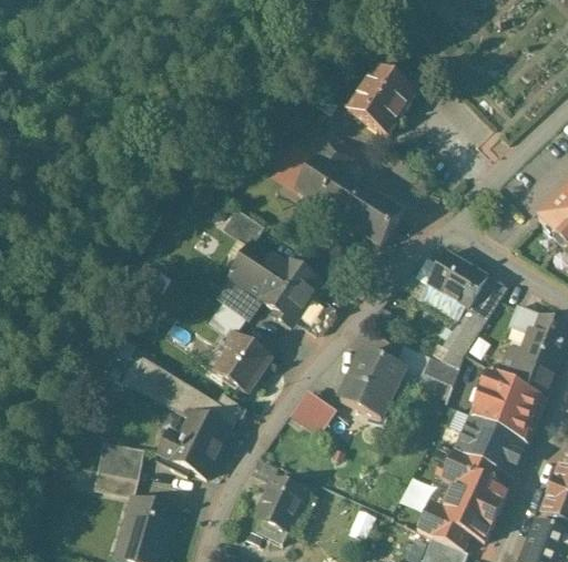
[(389,52),(368,39),(362,49),(383,62),(389,52)]
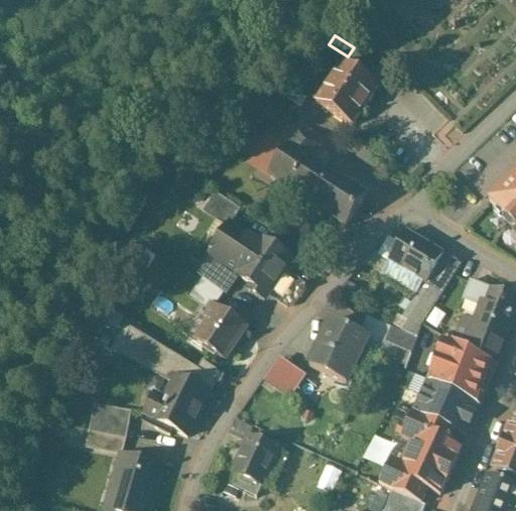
[(379,84),(342,59),(327,83),(323,81),(316,89),(321,92),(315,100),(353,124),(379,84)]
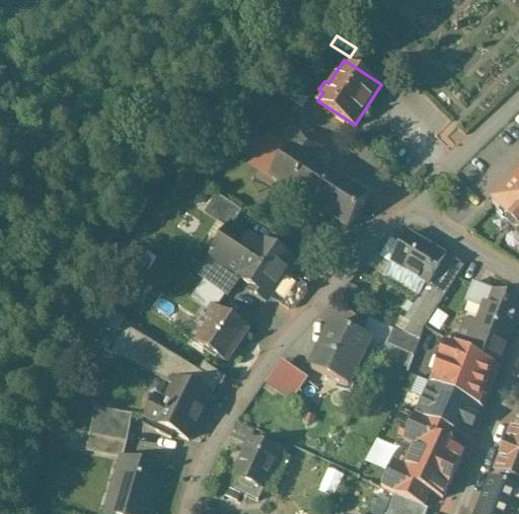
[(308,94),(281,77),(275,86),(302,104),(308,94)]
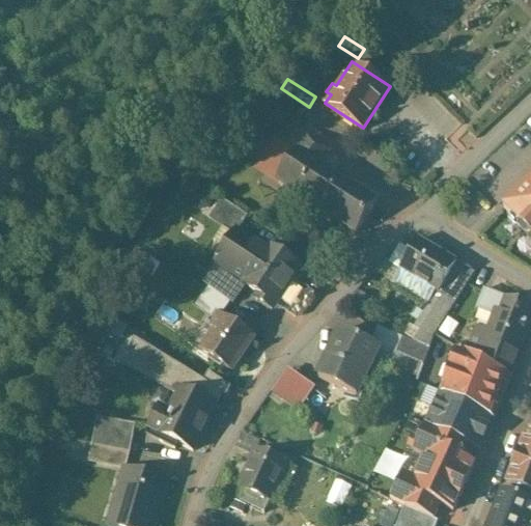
[(320,144),(307,135),(299,147),(313,157),(320,144)]
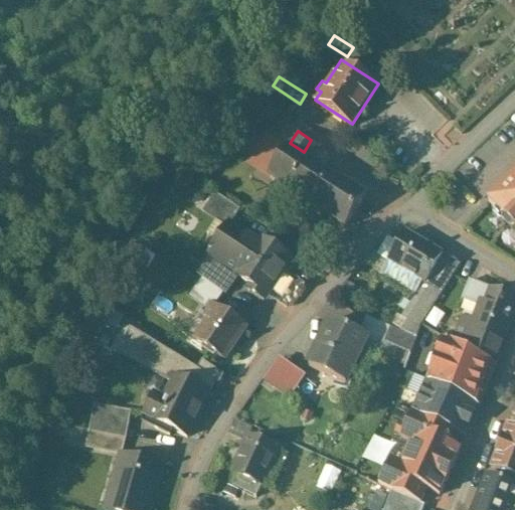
[(290,143),(288,142),(268,173),(311,201),(308,205),(322,214),(325,210),(345,223),(365,192),(304,152),(290,143)]
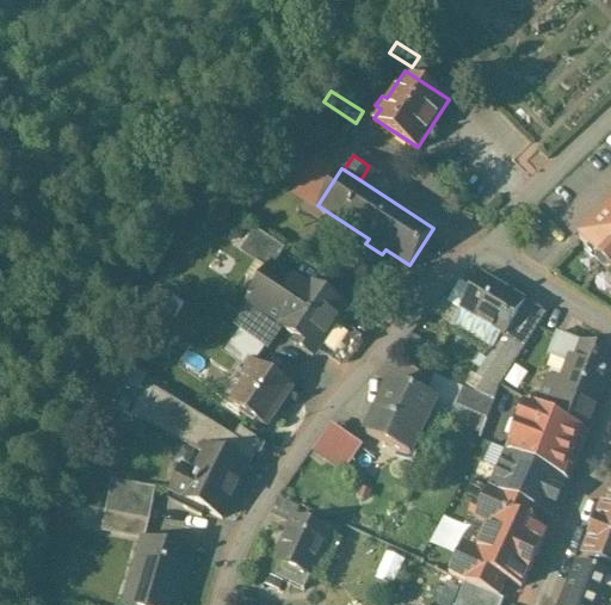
[(610,205),(580,238),(610,269),(610,205)]
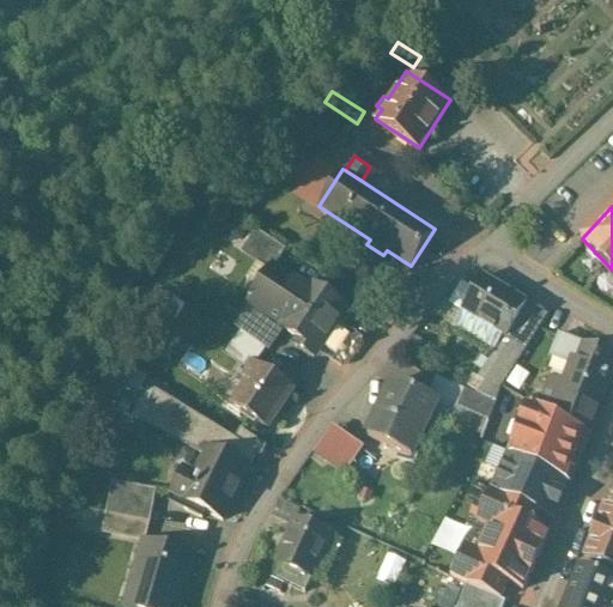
[(286,246),(256,226),(247,240),(277,260),(286,246)]
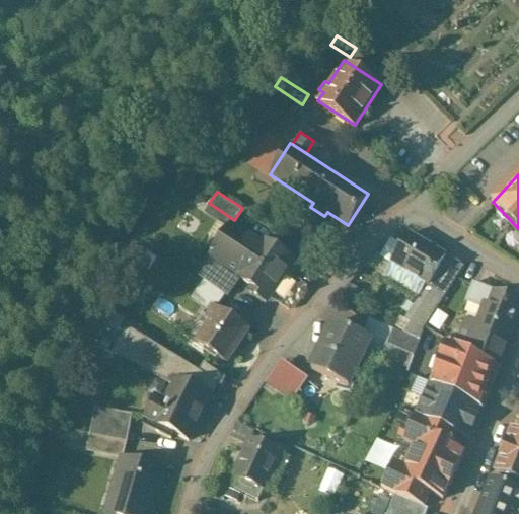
[(260,242),(231,223),(211,253),(239,273),(260,242)]
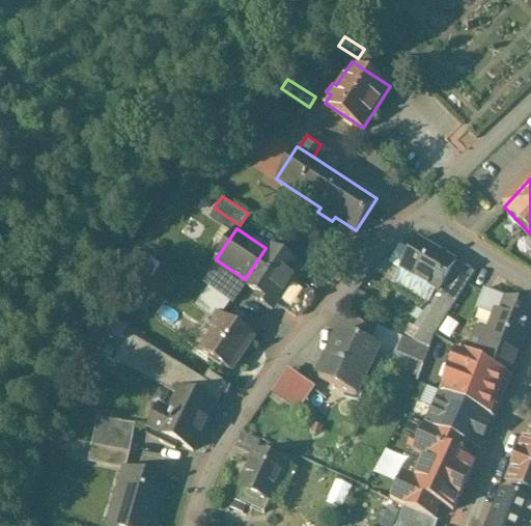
[(474,269),(418,236),(399,266),(443,292),(455,299),(474,269)]
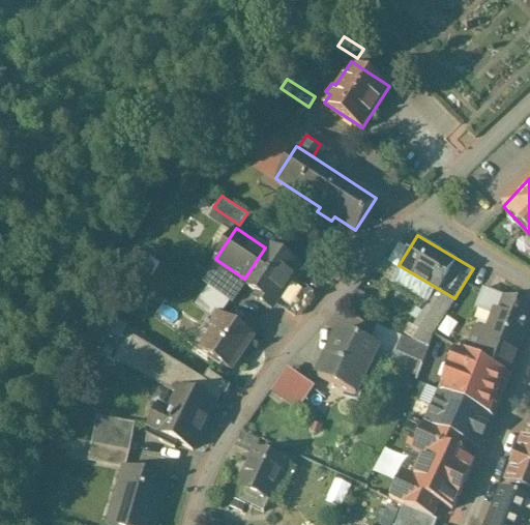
[(244,279),(243,281),(274,301),(290,279),(289,278),(298,263),(299,264),(300,263),(268,242),(265,248),(244,279)]
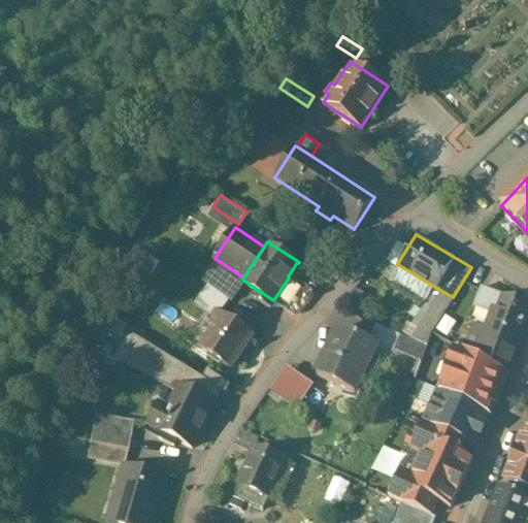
[(240,285),(210,266),(202,279),(231,299),(240,285)]
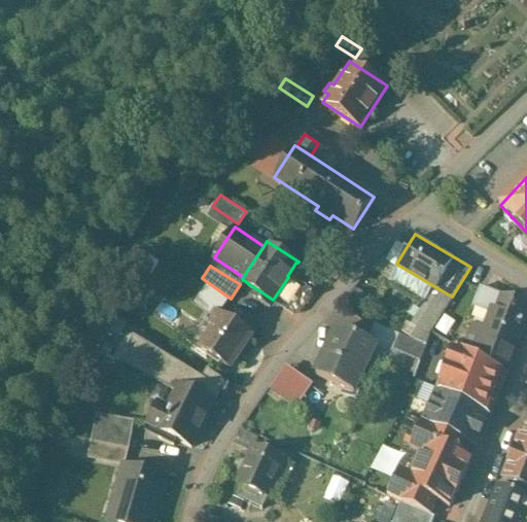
[(500,291),(480,283),(472,304),(493,312),(485,331),(473,326),(464,348),(493,362),(505,368),(526,312),(526,301),(500,290),(500,291)]
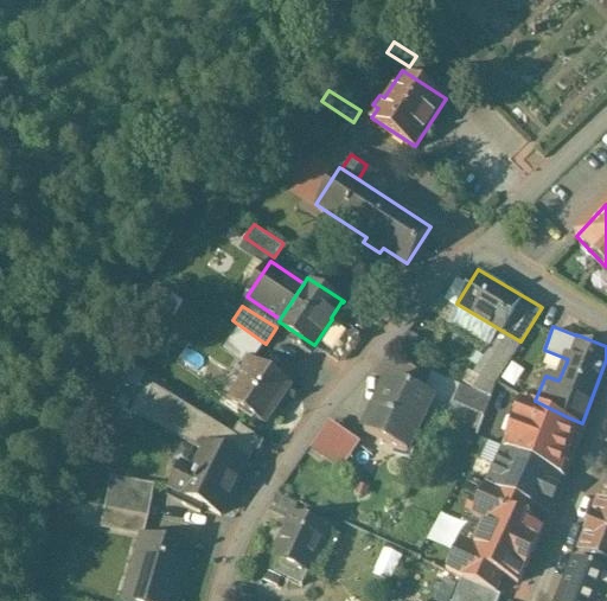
[(521,341),(506,333),(471,387),(490,395),(502,370),(521,341)]
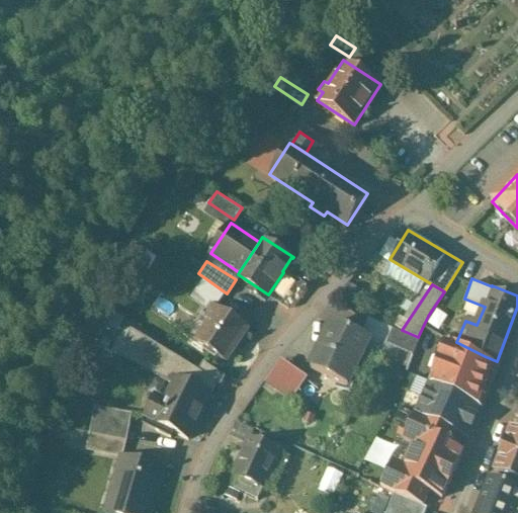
[(248,326),(213,304),(205,316),(210,319),(196,339),(226,359),(248,326)]
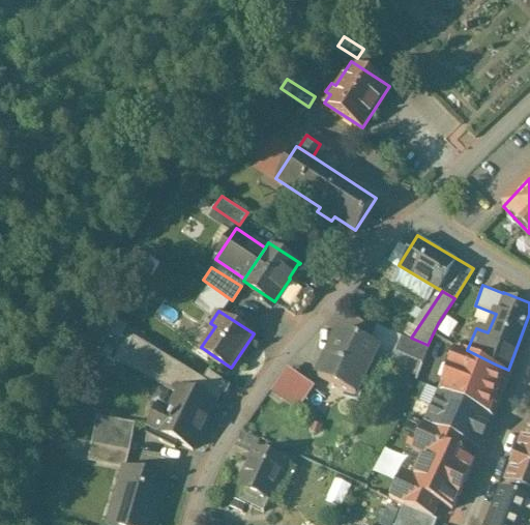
[(206,320),(193,342),(201,347),(215,326),(210,323),(206,320)]
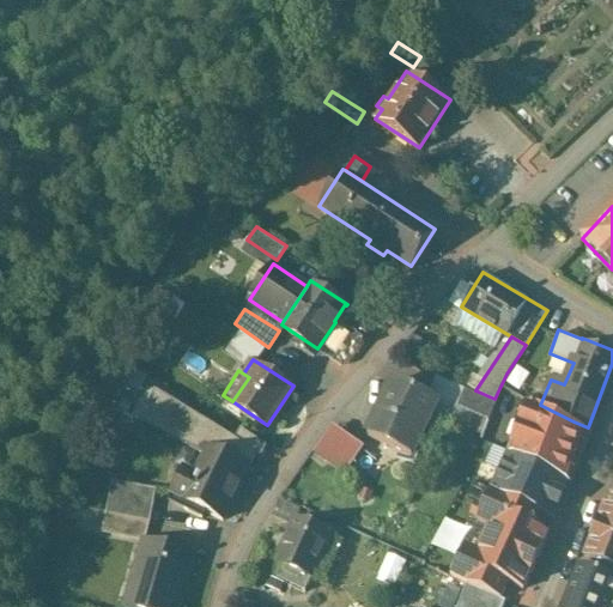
[(437,398),(393,377),(368,432),(412,453),(437,398)]
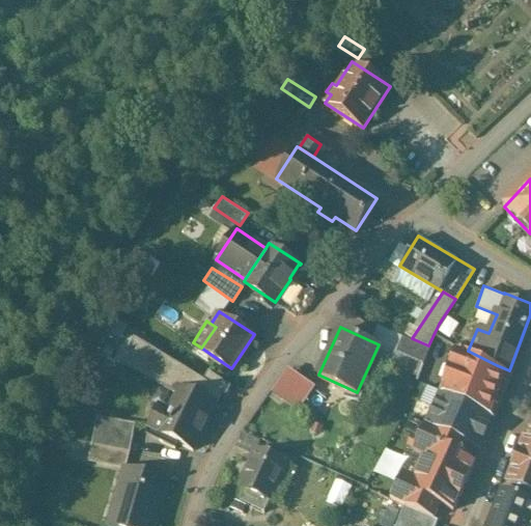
[(412,338),(401,334),(395,349),(423,361),(428,345),(412,338)]
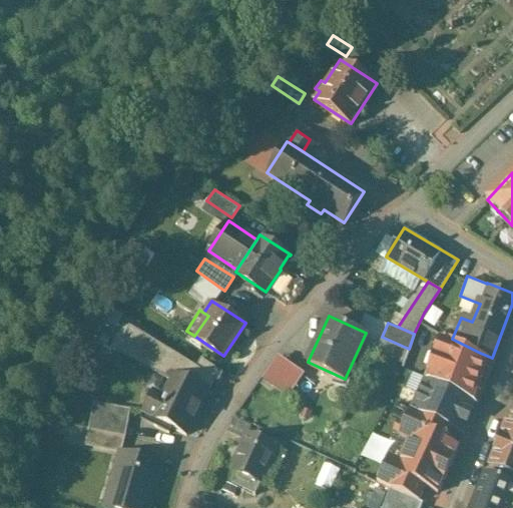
[(171,378),(163,394),(154,390),(143,411),(158,418),(156,424),(168,430),(171,425),(186,432),(207,390),(213,378),(218,381),(223,371),(201,357),(195,366),(143,334),(143,333),(129,325),(117,351),(171,378)]
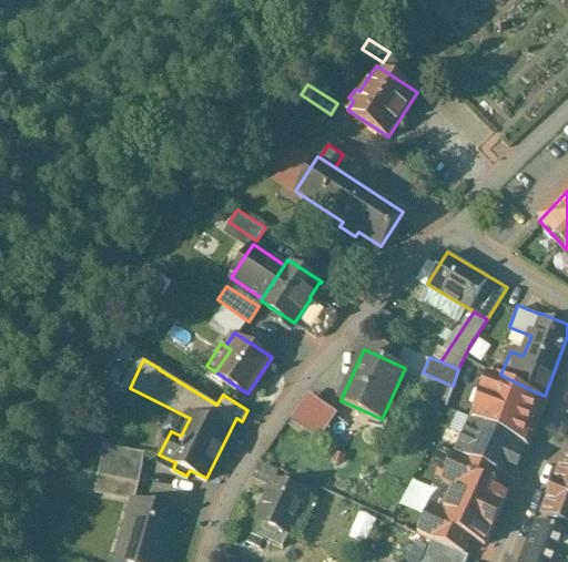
[(500,375),(489,369),(488,370),(489,371),(474,415),(472,414),(472,416),(474,417),(527,443),(545,396),(531,390),(500,375)]
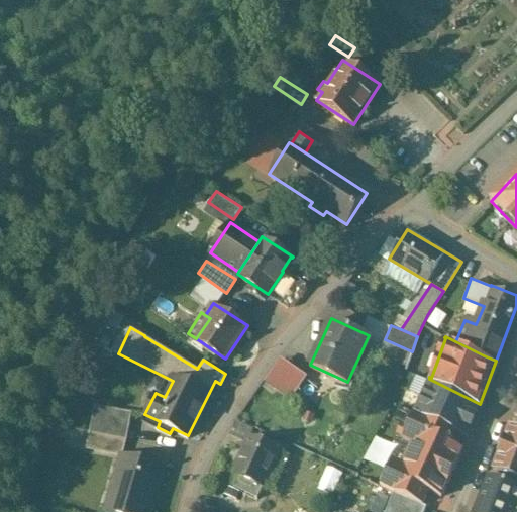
[(280,352),(264,376),(290,394),(306,371),(280,352)]
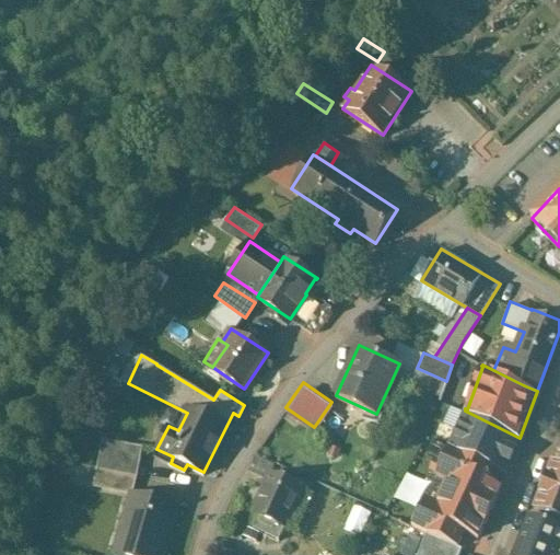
[(520,438),(467,412),(452,446),(493,464),(505,470),(520,438)]
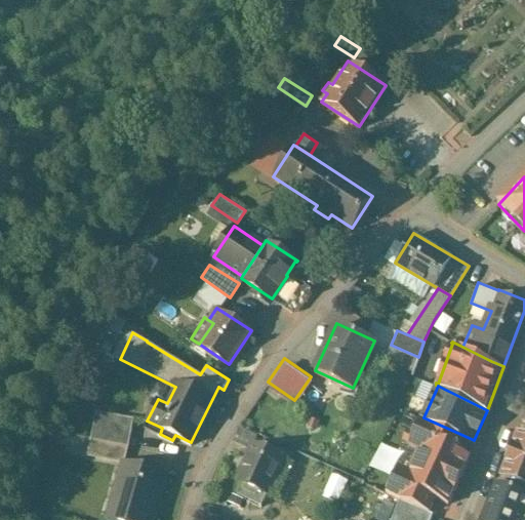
[(133,416),(95,408),(90,436),(128,443),(133,416)]
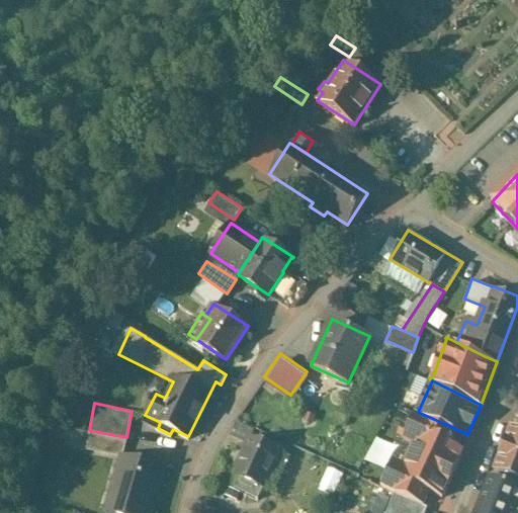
[(418,412),(414,411),(403,436),(411,440),(413,444),(403,467),(391,461),(380,484),(395,491),(423,503),(429,489),(442,495),(448,482),(449,482),(458,459),(463,446),(451,440),(456,429),(418,412)]
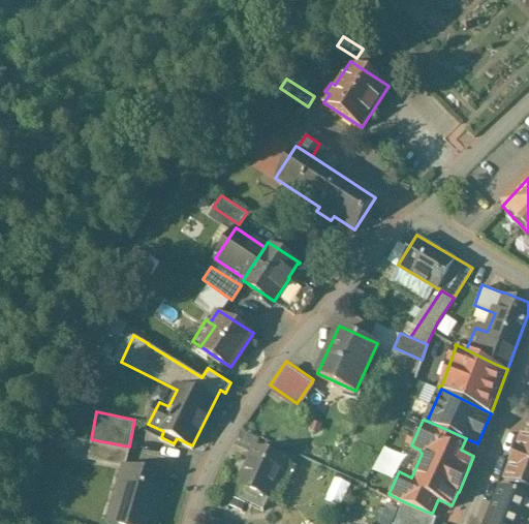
[(528,435),(521,432),(503,478),(504,478),(505,478),(528,486),(528,435)]
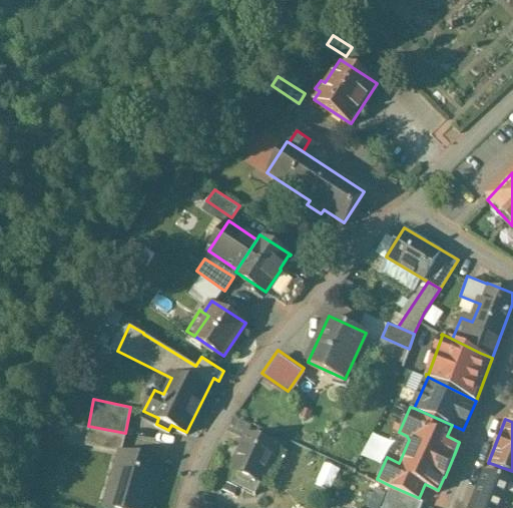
[(125,433),(88,426),(86,439),(121,446),(125,433)]
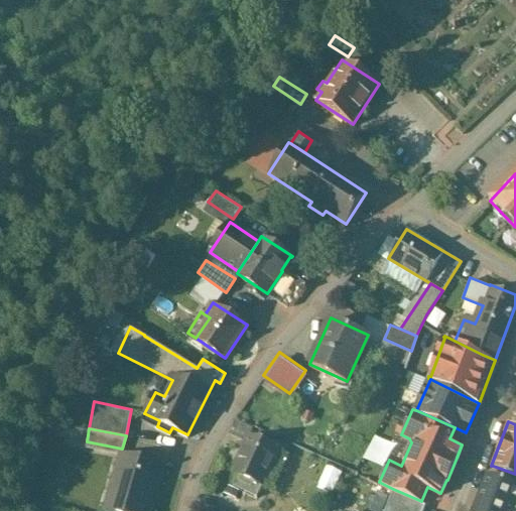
[(278,448),(249,434),(233,471),(262,484),(278,448)]
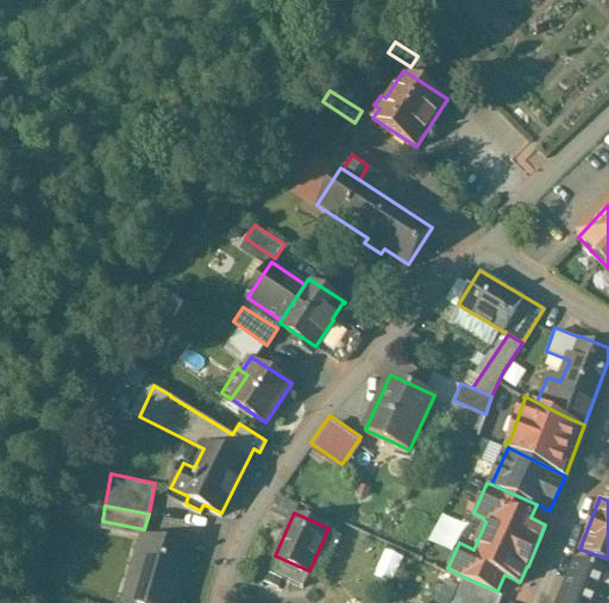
[(176,602),(193,548),(143,534),(125,595),(151,602),(176,602)]
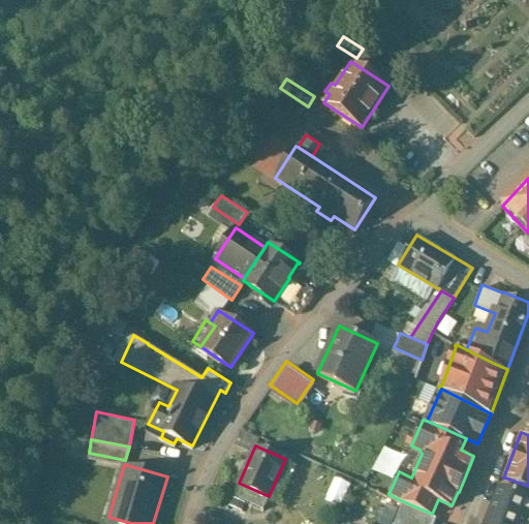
[(528,523),(528,522),(525,521),(528,511),(528,495),(500,484),(485,523),(528,523)]
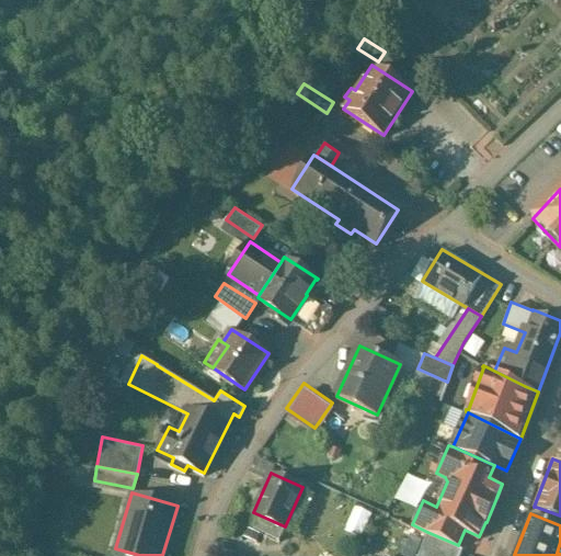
[(458,545),(427,532),(416,555),(458,555),(462,547),(458,545)]
